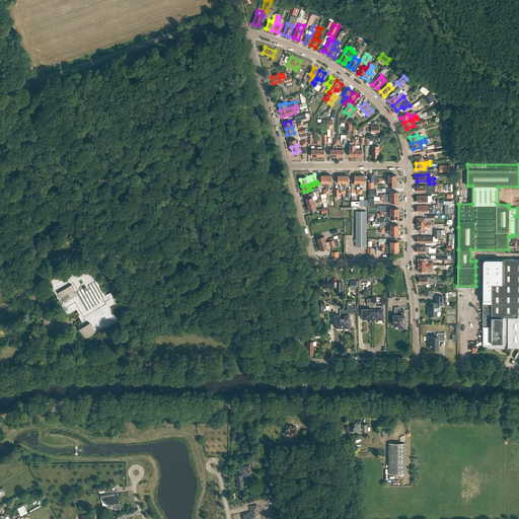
[(312,197),(306,199),(307,205),(314,203),(312,197)]
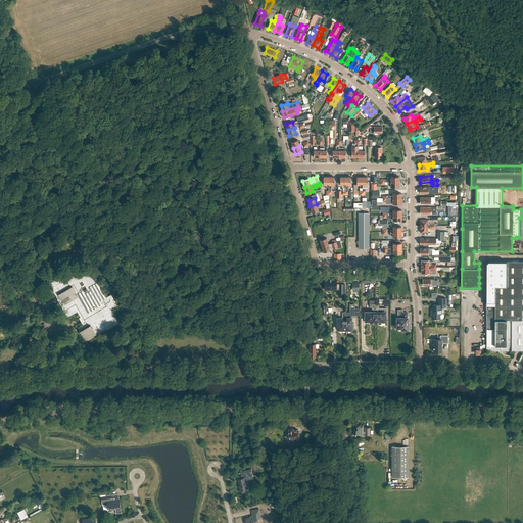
[(317,204),(310,206),(312,212),(319,210),(317,204)]
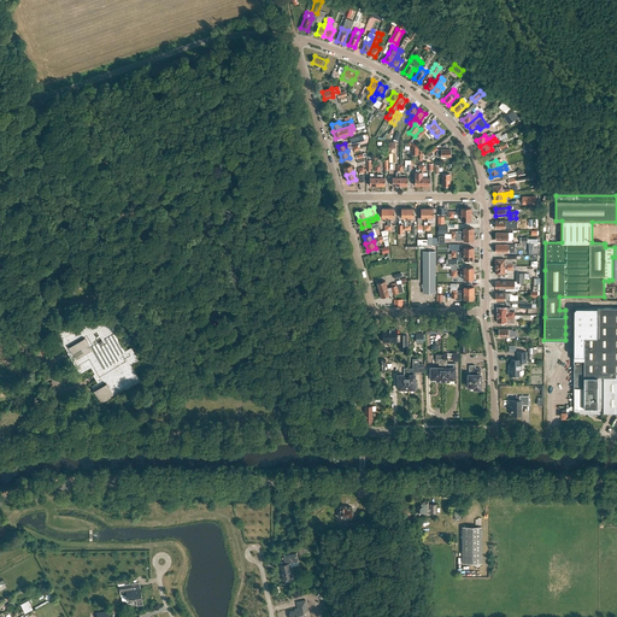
[(423,251),(423,293),(435,293),(435,251),(423,251)]
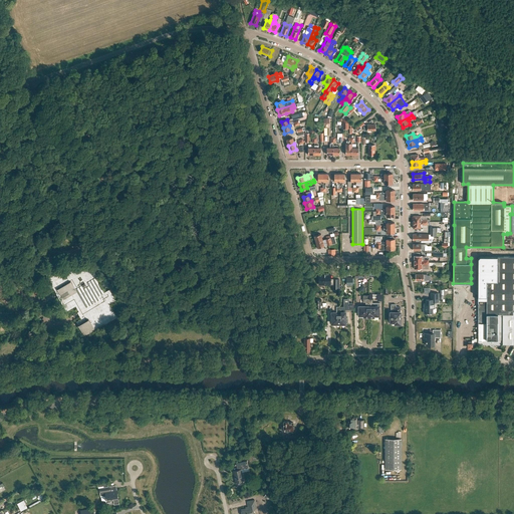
[(428,234),(424,234),(413,234),(413,240),(421,240),(421,242),(432,242),(432,239),(428,239),(428,238),(428,234)]
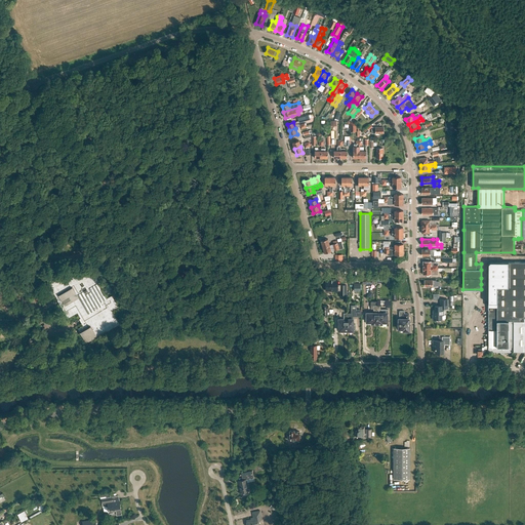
[(334,250),(339,249),(337,243),(333,244),(329,245),(323,247),(325,253),(331,251),(331,250),(334,249),(334,250)]
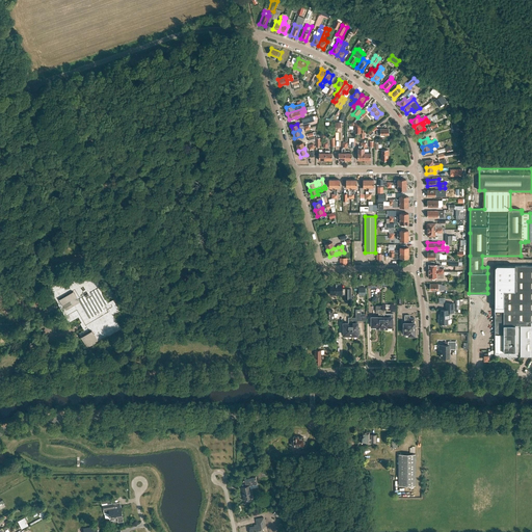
[(439,254),(439,253),(427,253),(427,259),(435,259),(435,261),(439,261),(439,259),(443,259),(443,254),(439,254)]
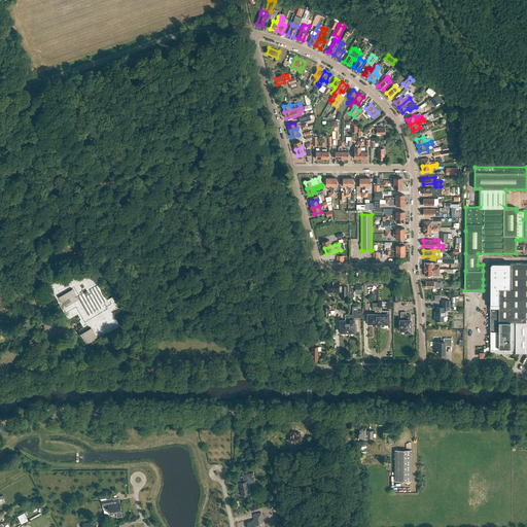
[(516,352),(526,352),(526,262),(492,262),(490,265),(490,352),(495,352),(496,353),(501,354),(502,355),(506,355),(507,354),(515,354),(516,352)]
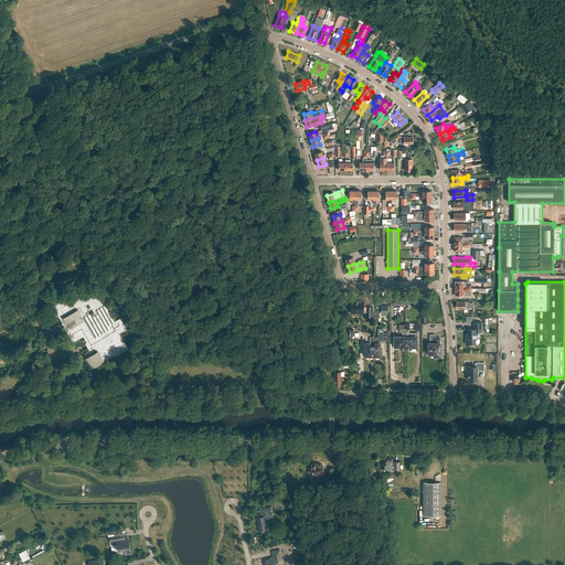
[(109,324),(112,328),(95,338),(83,317),(88,313),(91,317),(98,312),(96,309),(107,304),(98,288),(84,296),(82,292),(62,304),(60,300),(49,307),(55,319),(60,316),(63,321),(62,322),(63,324),(73,342),(84,336),(87,342),(85,343),(89,351),(84,353),(94,369),(129,349),(120,334),(127,330),(120,318),(109,324)]
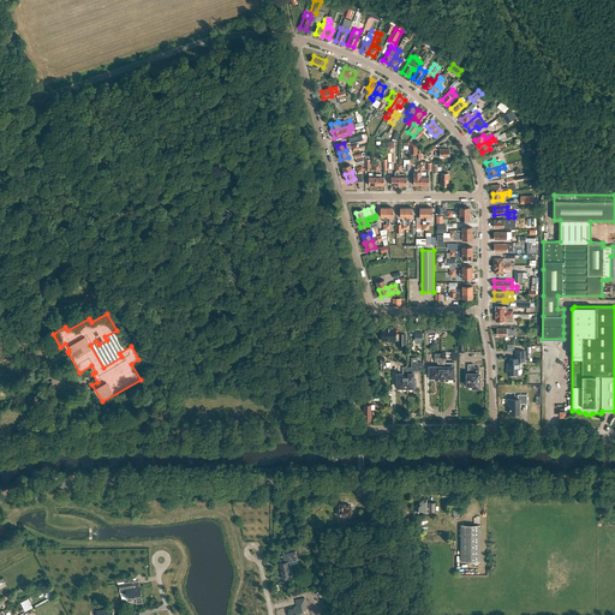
[(395,328),(392,328),(386,328),(382,328),(382,333),(381,334),(381,335),(382,336),(382,340),(395,340),(395,328)]
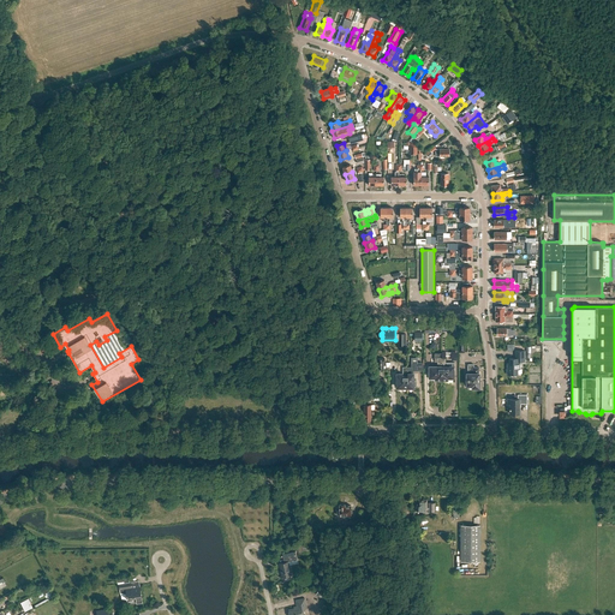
[(509,363),(507,363),(507,375),(512,375),(512,374),(518,374),(518,369),(520,369),(520,362),(525,362),(525,351),(515,351),(515,358),(509,358),(509,363)]
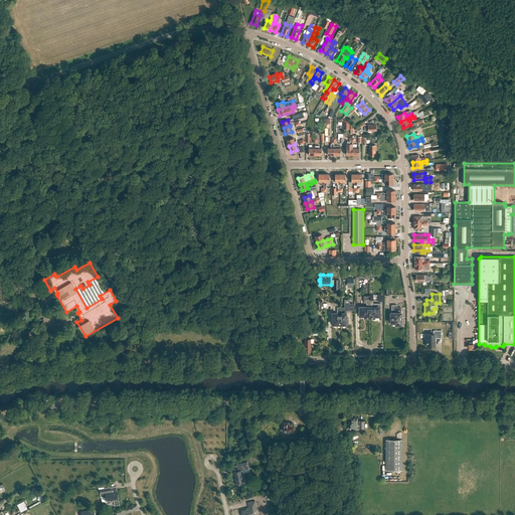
[(379,307),(379,305),(376,305),(376,307),(373,307),(373,308),(371,308),(371,306),(373,304),(373,295),(370,295),(370,296),(370,300),(369,317),(374,317),(374,316),(379,316),(379,312),(380,312),(380,307),(379,307)]
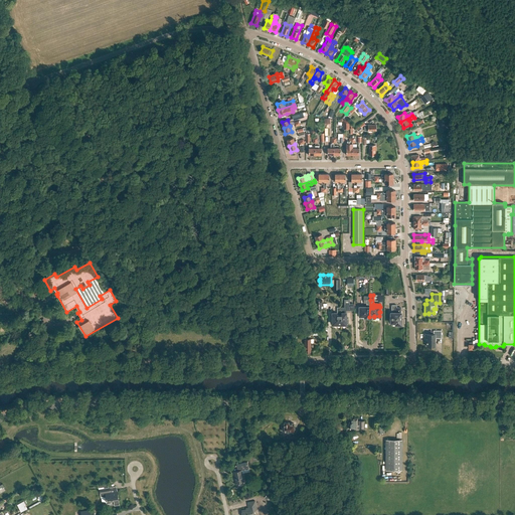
[(370,300),(370,296),(364,296),(364,303),(366,303),(366,304),(368,306),(368,308),(366,308),(366,307),(359,307),(359,312),(360,312),(360,316),(365,316),(365,317),(369,317),(370,300)]
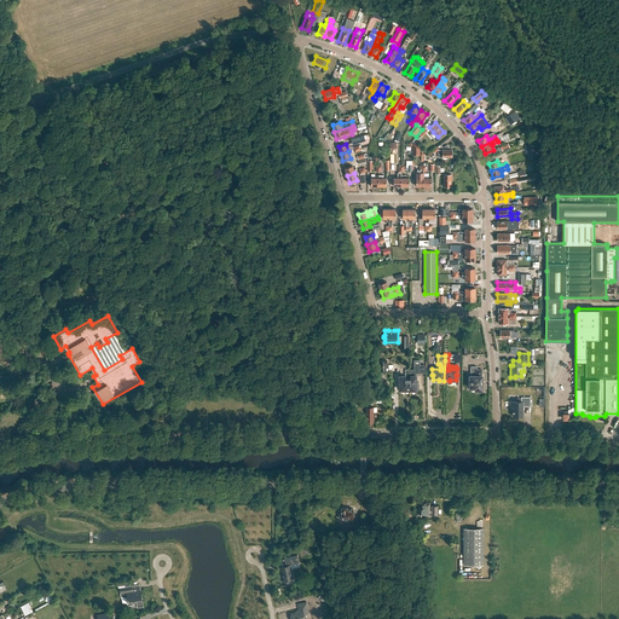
[(410,375),(410,389),(411,389),(416,389),(418,389),(418,388),(418,383),(416,383),(416,372),(421,372),(421,374),(424,374),(424,365),(421,365),(421,359),(415,359),(415,370),(409,370),(409,375),(410,375)]
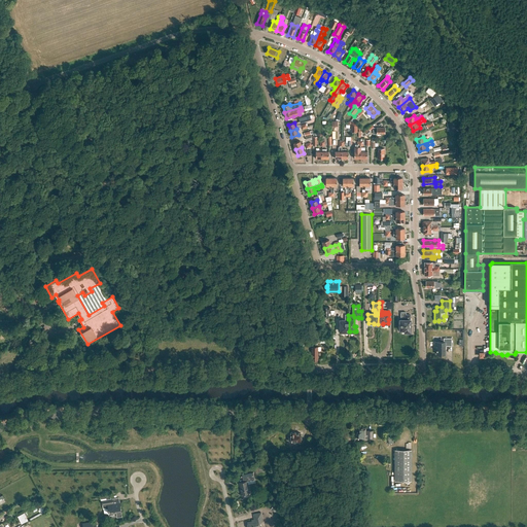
[(29,310),(10,320),(14,326),(32,316),(29,310)]
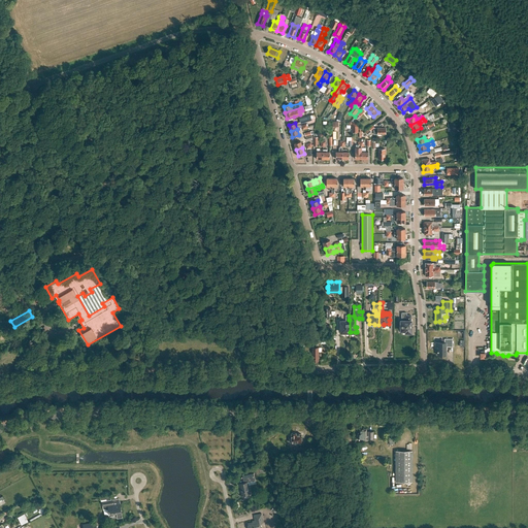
[(401,326),(401,330),(406,331),(406,332),(411,332),(411,328),(413,328),(413,324),(411,324),(411,321),(411,316),(406,316),(406,312),(401,312),(401,321),(401,326)]
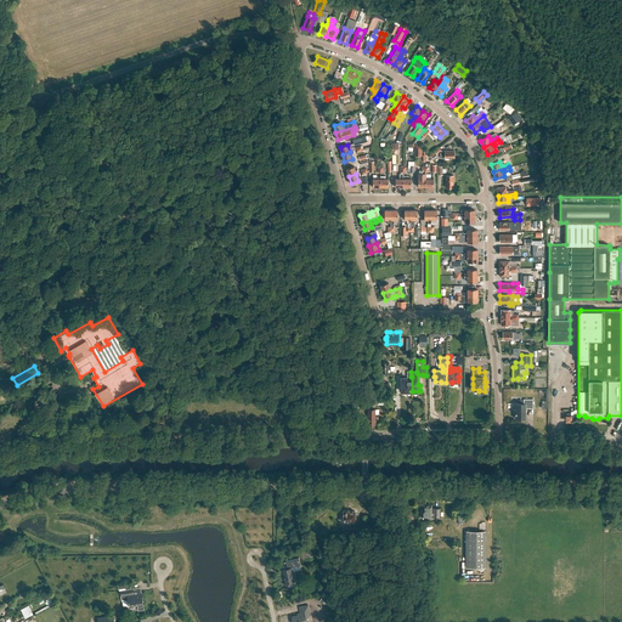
[(401,389),(402,390),(402,391),(407,391),(412,391),(412,377),(411,377),(411,372),(407,372),(407,378),(402,378),(402,383),(402,385),(401,385),(401,386),(400,386),(400,388),(401,388),(401,389)]
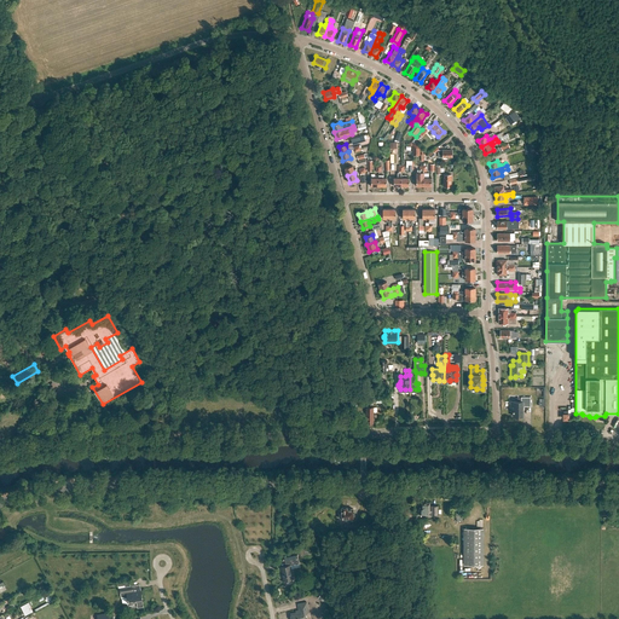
[(513,411),(513,416),(522,416),(522,406),(531,406),(531,397),(521,397),(521,401),(510,401),(510,411),(513,411)]
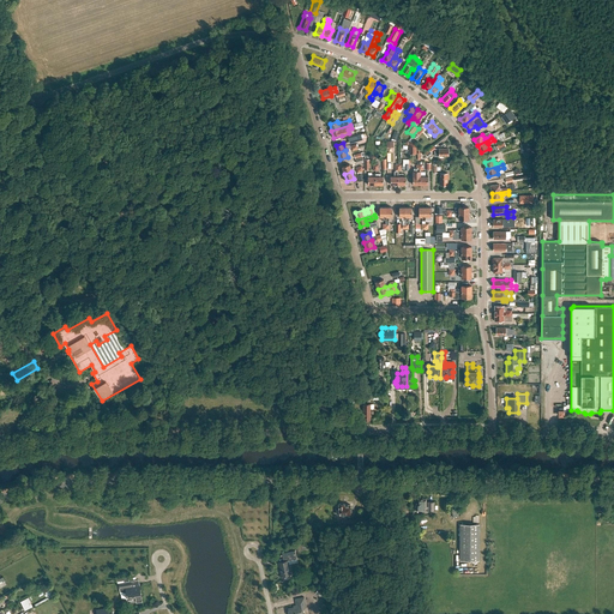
[(416,504),(416,511),(434,511),(434,501),(428,501),(428,506),(426,506),(426,499),(417,498),(417,504),(416,504)]
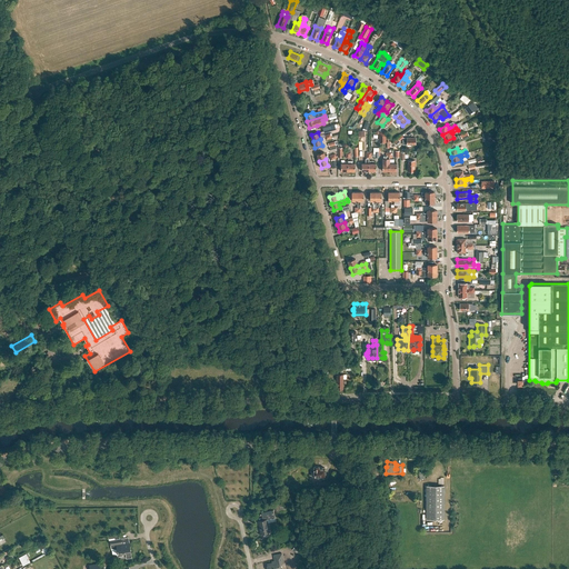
[(312,477),(318,477),(318,478),(325,478),(325,468),(319,468),(319,467),(315,467),(313,472),(312,472),(312,477)]
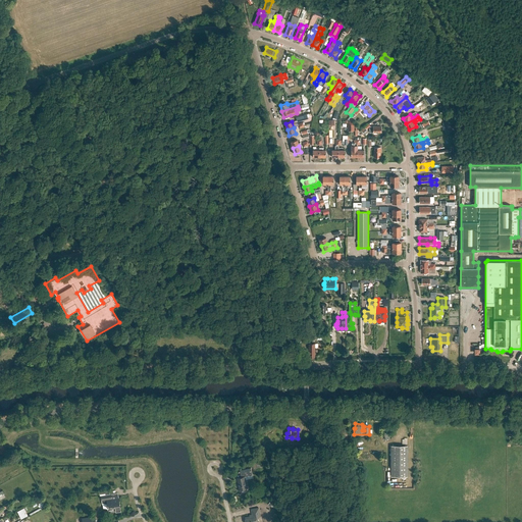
[(392,446),(392,476),(407,476),(407,446),(392,446)]
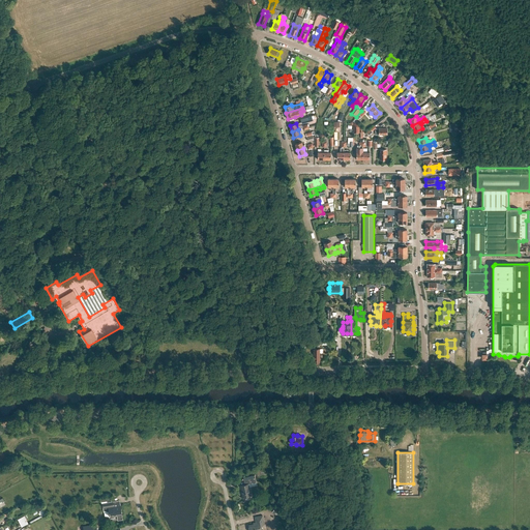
[(247,499),(252,499),(248,483),(256,482),(255,475),(248,476),(248,479),(244,480),(245,484),(240,486),(243,497),(246,497),(247,499)]
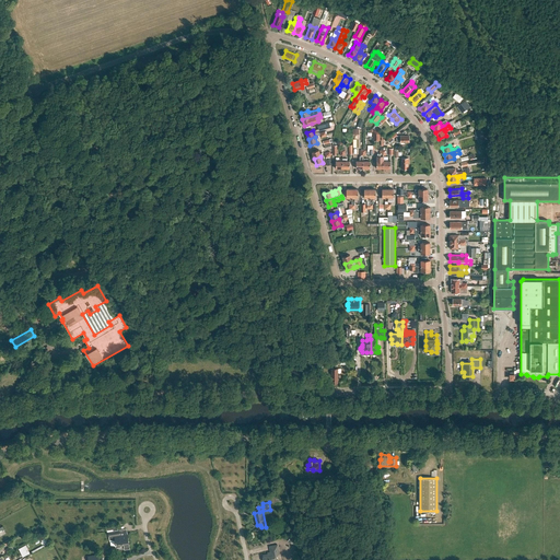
[(108,532),(109,540),(115,541),(116,548),(121,547),(121,545),(124,545),(125,550),(130,549),(128,535),(127,532),(120,533),(120,536),(119,536),(118,529),(108,532)]
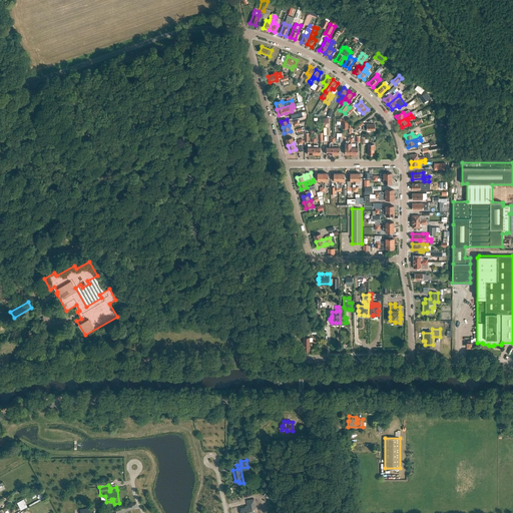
[(248,506),(245,506),(245,507),(240,508),(241,512),(253,512),(252,506),(255,506),(253,499),(246,500),(248,506)]
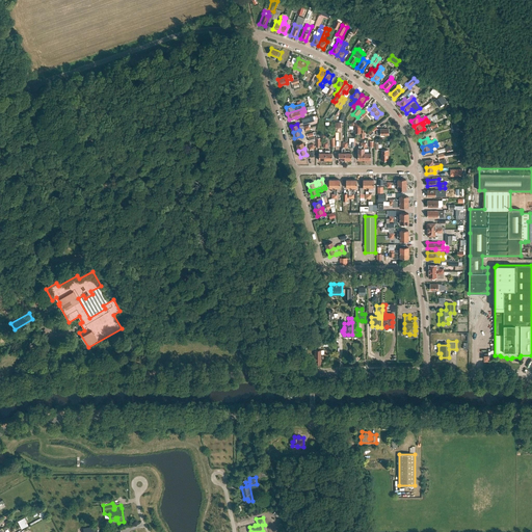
[(24,519),(18,521),(22,529),(27,527),(24,519)]
